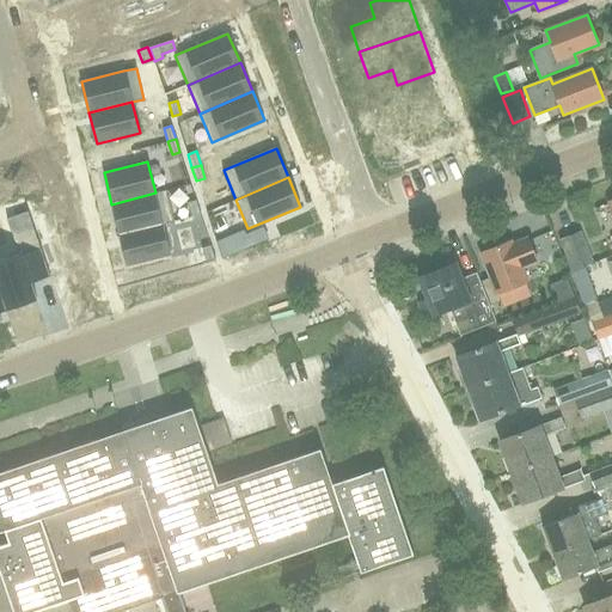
[(155,193),(111,204),(120,234),(163,224),(175,221),(166,190),(155,193)]
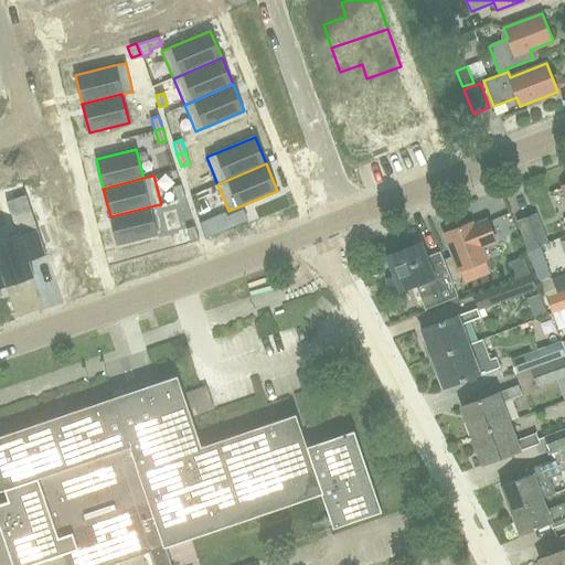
[(181,184),(173,188),(177,200),(185,198),(181,184)]
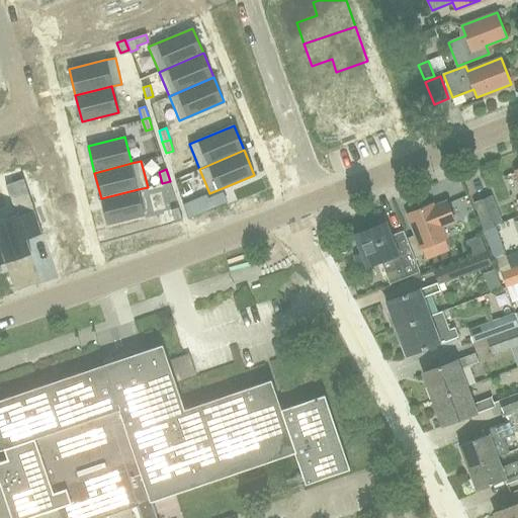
[(15,214),(0,220),(0,247),(5,262),(30,254),(25,239),(30,238),(42,234),(23,179),(5,185),(15,214)]
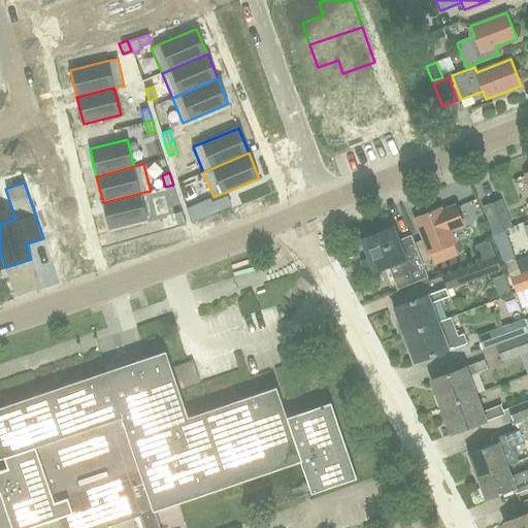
[(140,193),(103,202),(109,229),(147,220),(140,193)]
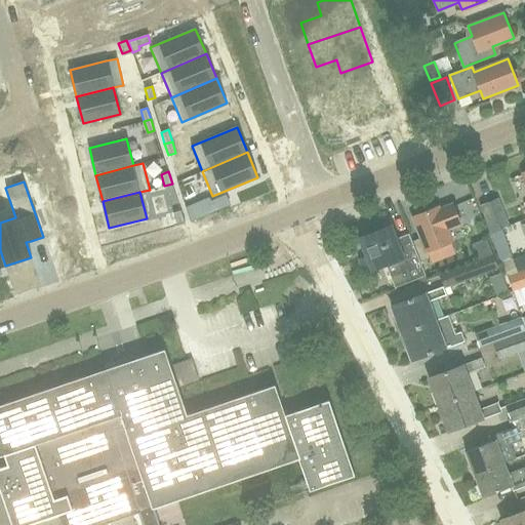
[(226,196),(210,202),(208,198),(185,208),(191,221),(214,211),(230,205),(226,196)]
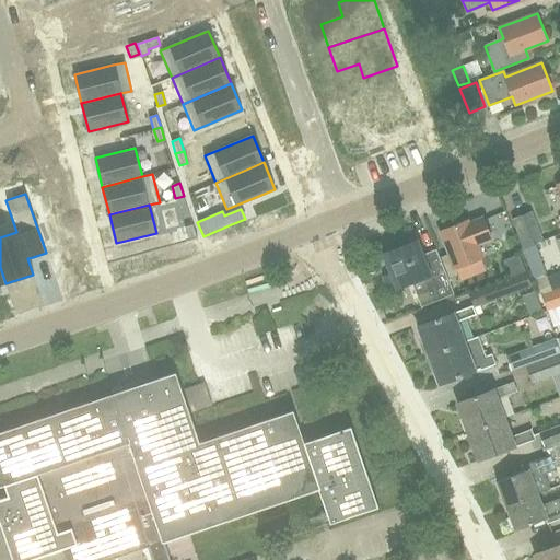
[(523,248),(535,244),(543,241),(532,211),(511,219),(523,248)]
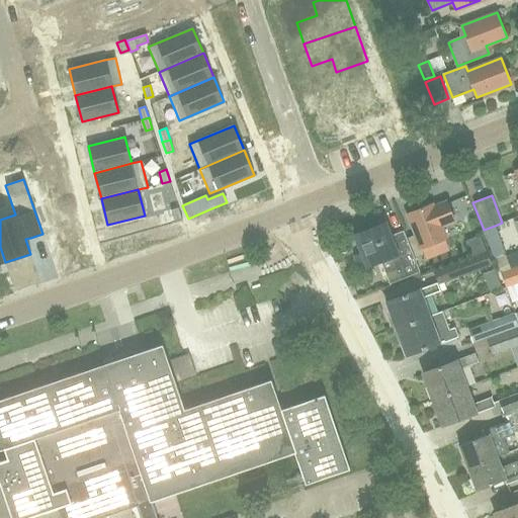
[(441,226),(442,226),(454,221),(446,201),(433,206),(433,204),(407,213),(415,235),(408,238),(415,258),(422,256),(428,253),(429,253),(426,247),(441,241),(446,239),(443,233),(441,226)]
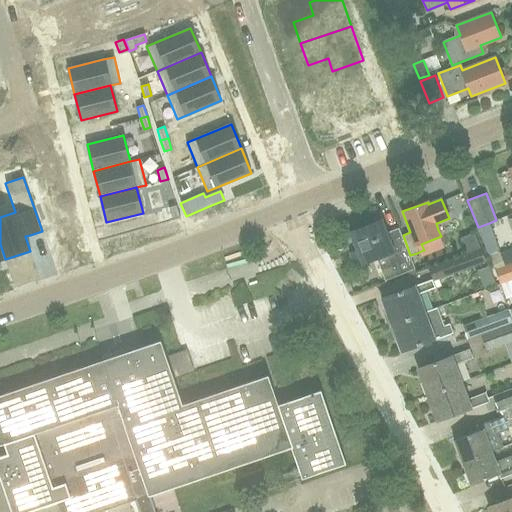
[(177,205),(169,208),(173,219),(180,217),(177,205)]
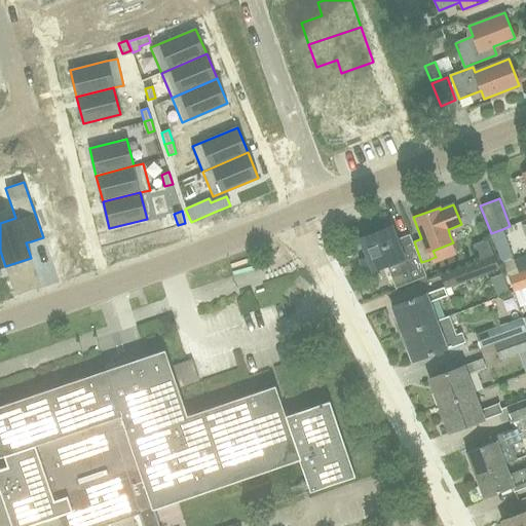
[(420,263),(410,236),(398,240),(391,226),(359,238),(366,257),(359,260),(364,273),(371,270),(396,261),(404,284),(425,275),(420,263)]
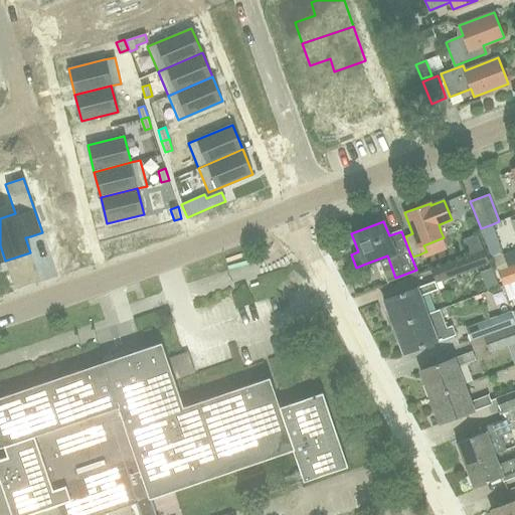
[(507,267),(492,224),(481,228),(492,259),(497,271),(507,267)]
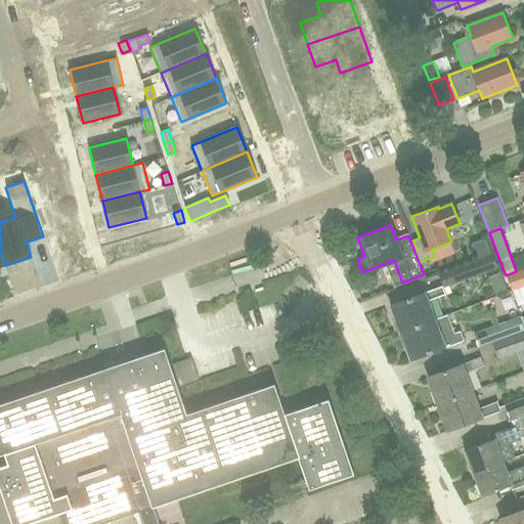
[(390,304),(400,332),(434,319),(427,302),(451,293),(449,286),(497,268),(496,267),(499,265),(495,254),(477,260),(438,273),(442,285),(390,304)]
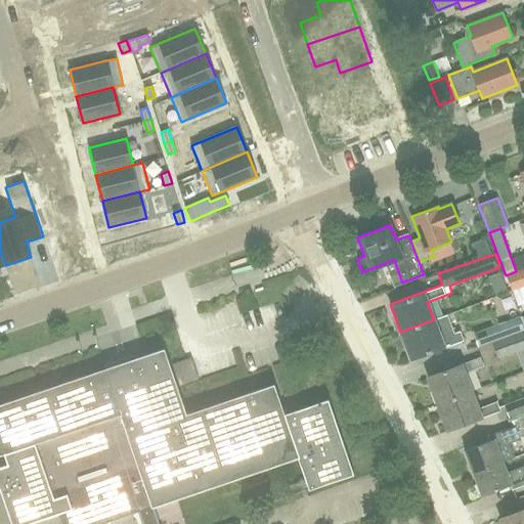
[(523,268),(506,275),(512,291),(523,286),(523,268)]
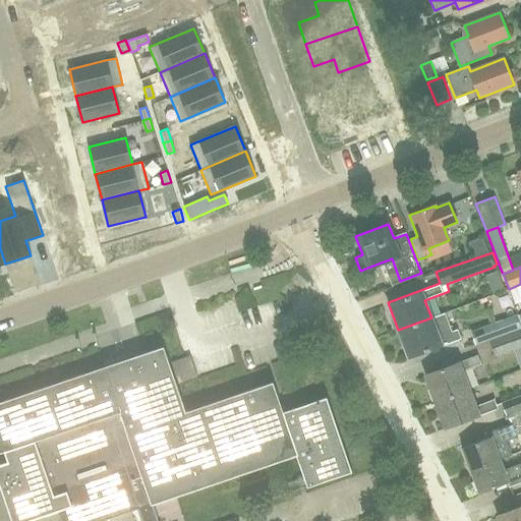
[(431,319),(431,317),(398,330),(408,358),(460,339),(457,330),(452,332),(445,313),(431,319)]
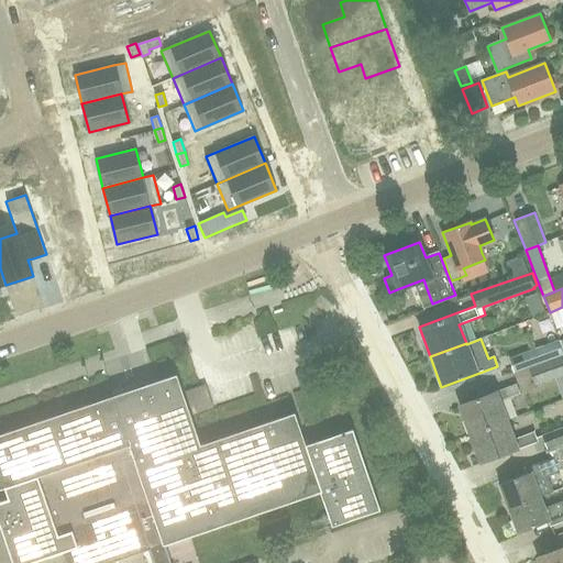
[(529,367),(562,355),(558,341),(539,348),(509,359),(515,372),(529,367)]
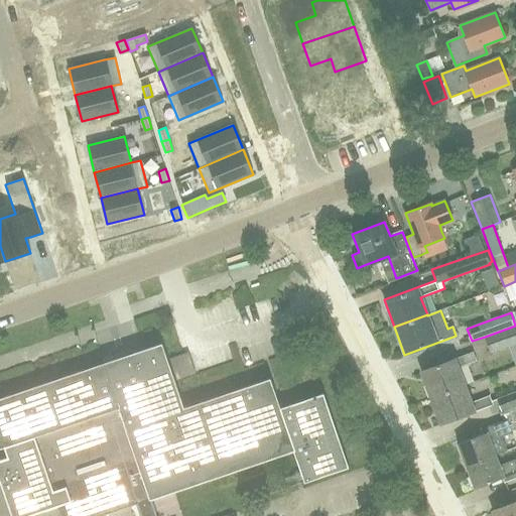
[(515,344),(515,327),(515,326),(485,337),(490,353),(515,344)]
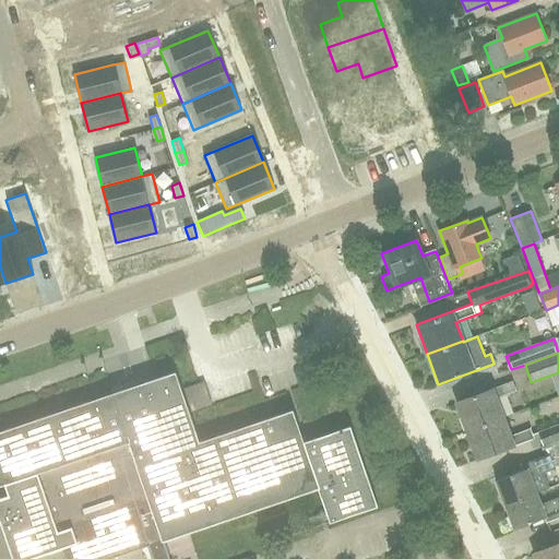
[(293,409),(199,442),(175,372),(0,430),(0,485),(0,486),(6,485),(9,496),(0,498),(0,521),(12,558),(30,558),(62,548),(64,558),(109,558),(146,546),(151,558),(169,558),(164,540),(318,488),(330,522),(378,506),(349,426),(304,442),(293,409)]
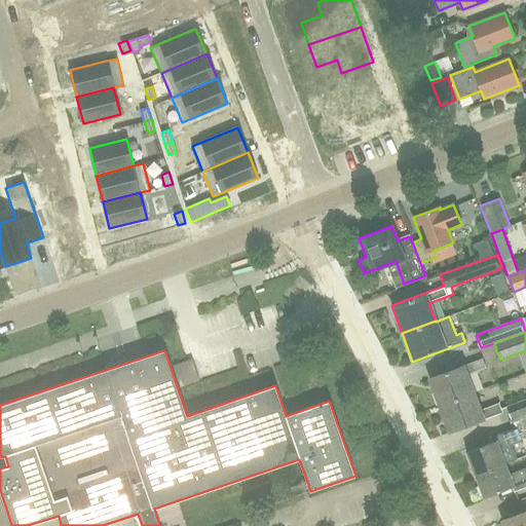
[(439,405),(473,391),(466,374),(485,368),(482,359),(428,378),(439,405)]
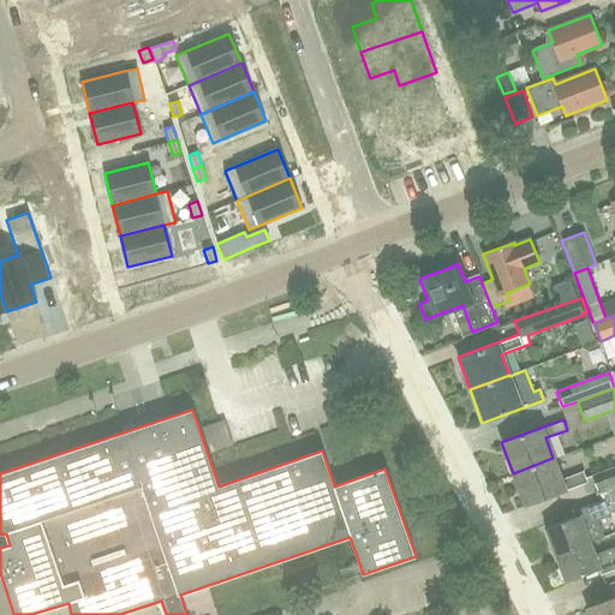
[(561,479),(553,458),(513,473),(525,506),(586,483),(583,471),(561,479)]
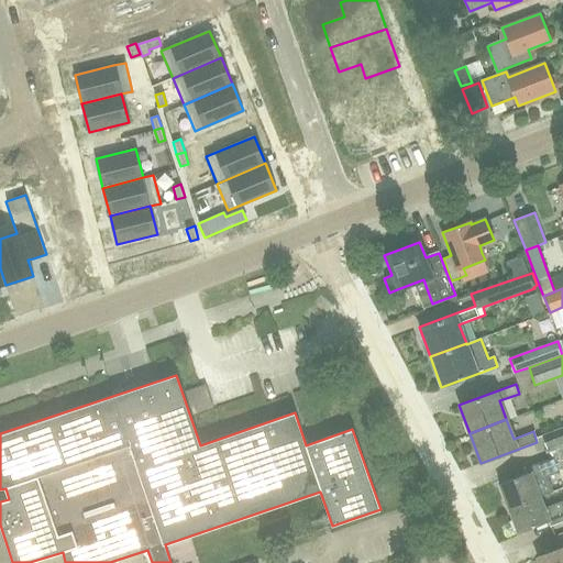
[(547,449),(562,442),(562,427),(542,435),(547,449)]
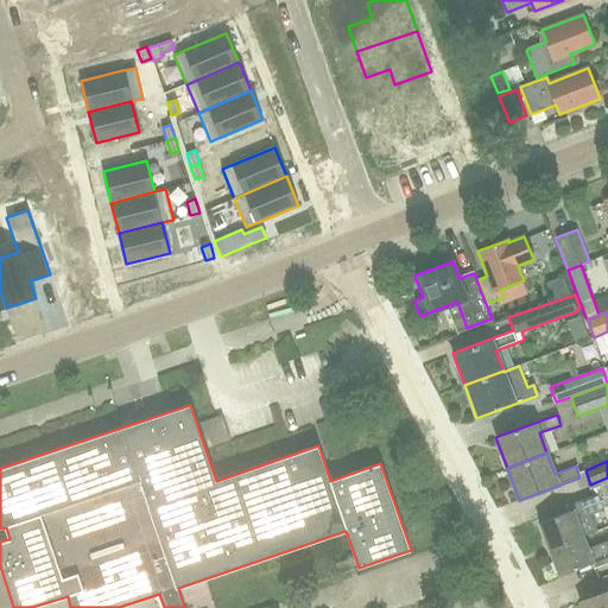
[(607,477),(590,485),(595,496),(570,506),(571,510),(538,521),(549,549),(583,536),(577,519),(602,510),(599,500),(607,496),(607,477)]
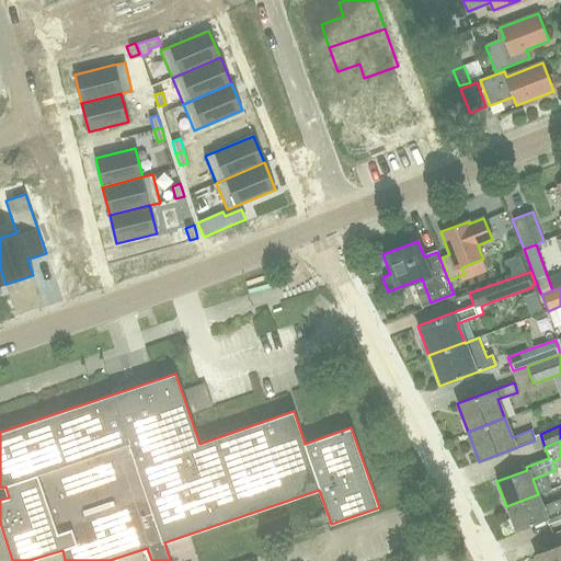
[(560,500),(544,507),(538,494),(506,506),(515,530),(546,519),(548,524),(560,518),(560,500)]
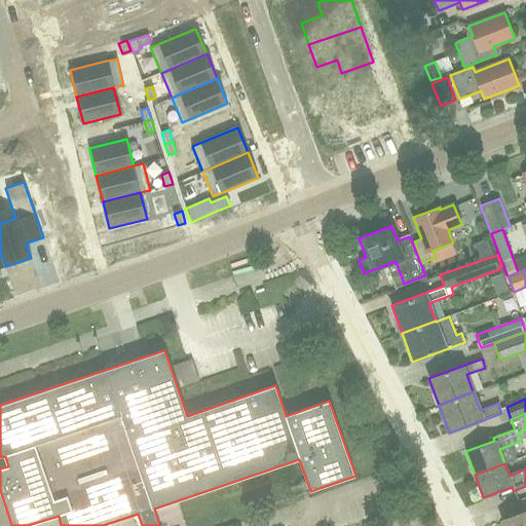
[(525,525),(525,511),(501,521),(503,525),(525,525)]
